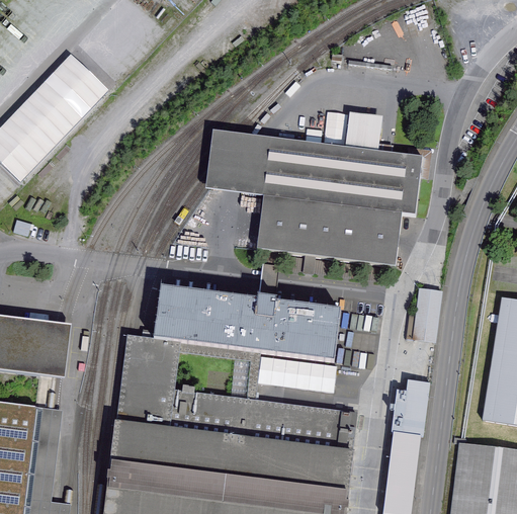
[(71,46),(0,119),(0,156),(11,168),(3,177),(12,186),(21,177),(20,176),(110,83),(71,46)]
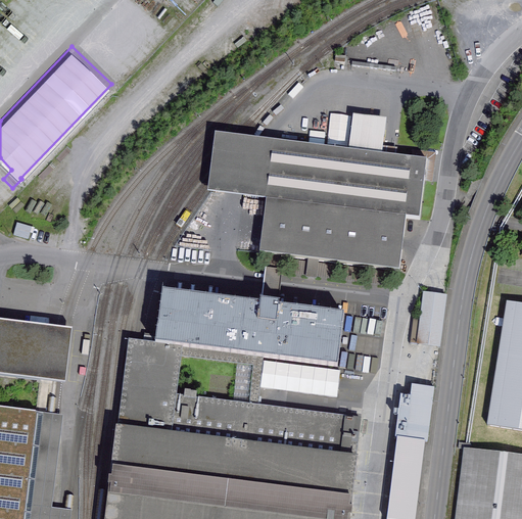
[(334,51),(333,60),(346,62),(347,53),(334,51)]
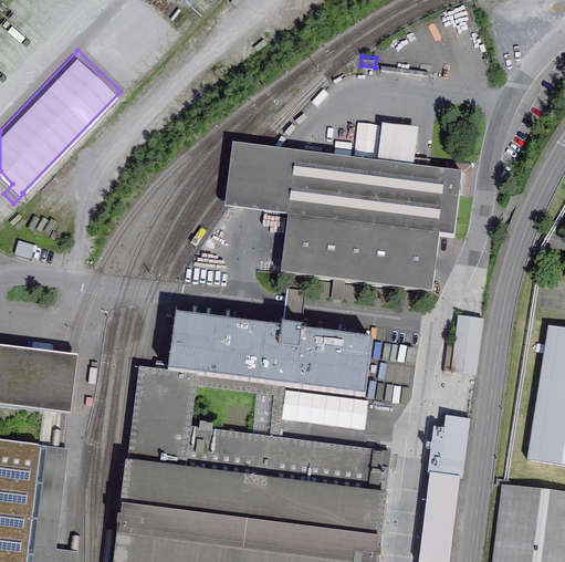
[(380,63),(380,68),(428,73),(428,69),(380,63)]
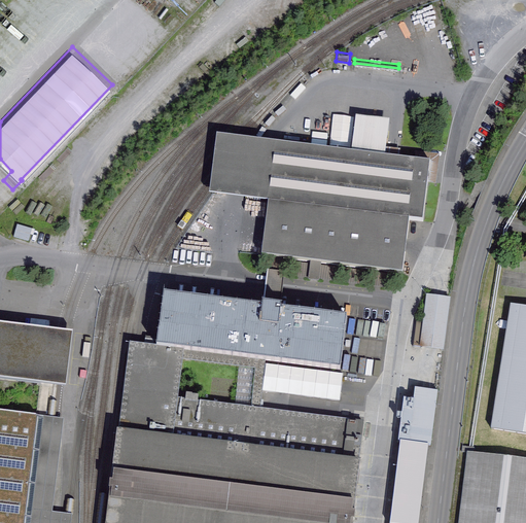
[(355,112),(350,147),(384,151),(388,116),(355,112)]
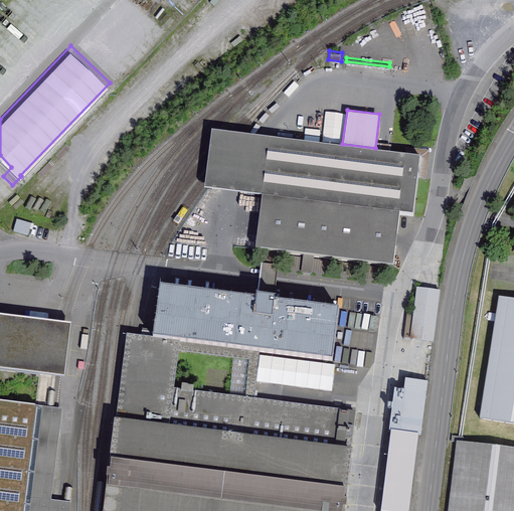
[(203,186),(261,193),(268,135),(238,132),(229,131),(210,128),(207,153),(204,177),(203,186)]
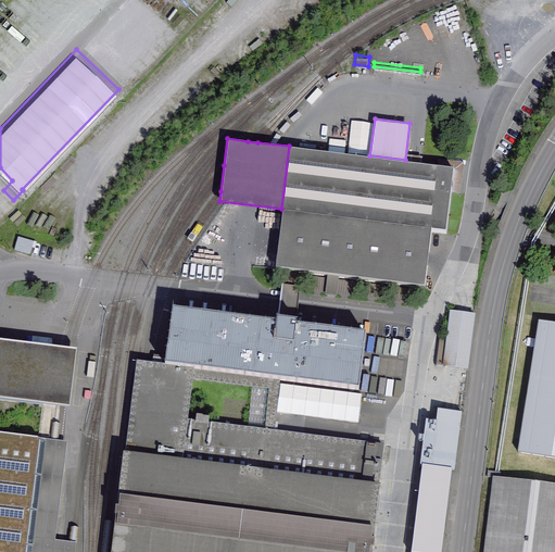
[(445,229),(453,166),(405,160),(369,155),(289,146),(281,209),(275,265),(327,272),(327,275),(325,289),(325,290),(336,292),(336,290),(337,276),(338,274),(424,284),(431,228),(445,229)]
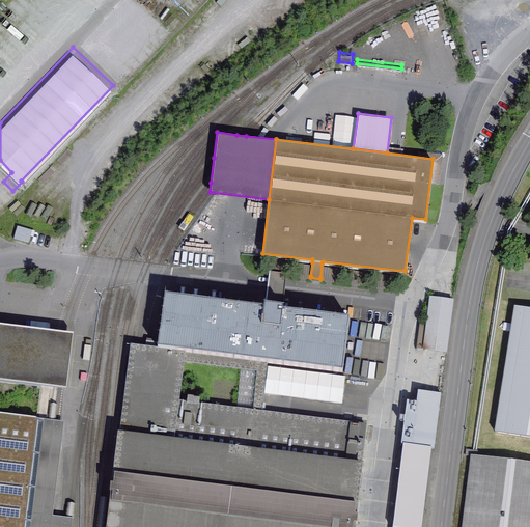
[(271,257),(270,271),(284,273),(286,259),(271,257)]
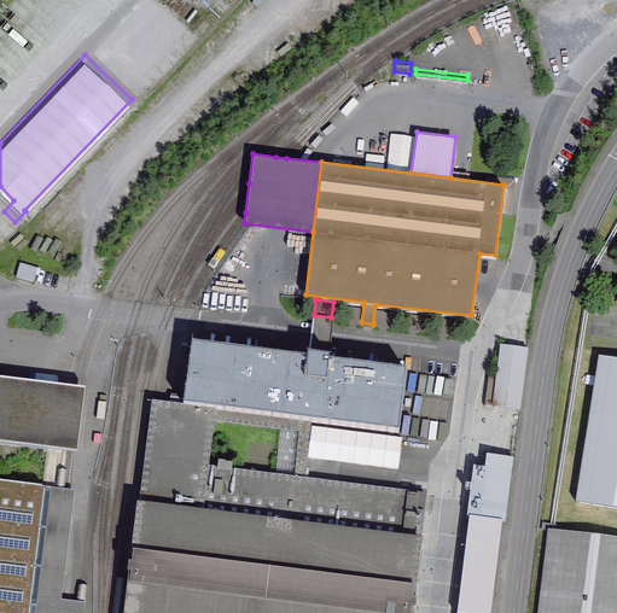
[(345,303),(344,319),(361,321),(364,305),(345,303)]
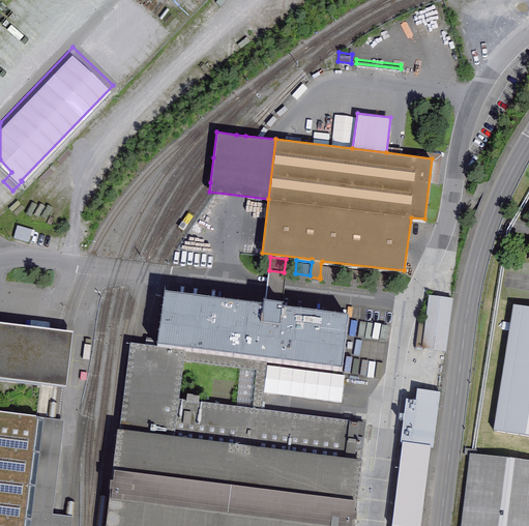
[(336,265),(321,263),(320,276),(335,279),(336,265)]
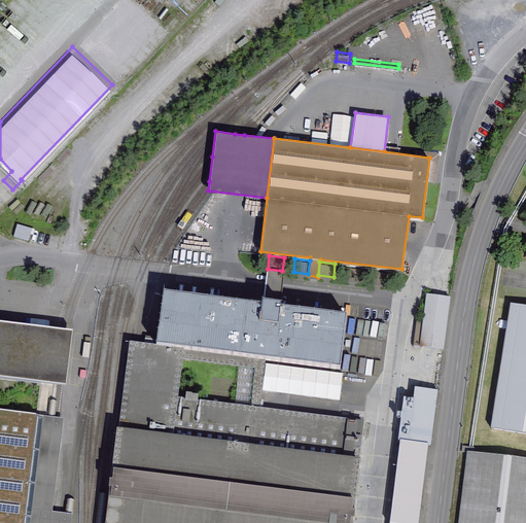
[(345,265),(344,278),(358,280),(360,267),(345,265)]
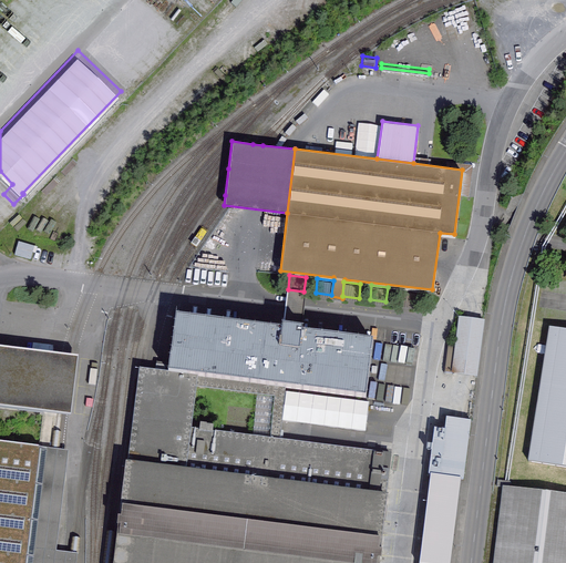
[(399,288),(398,303),(413,305),(415,290),(399,288)]
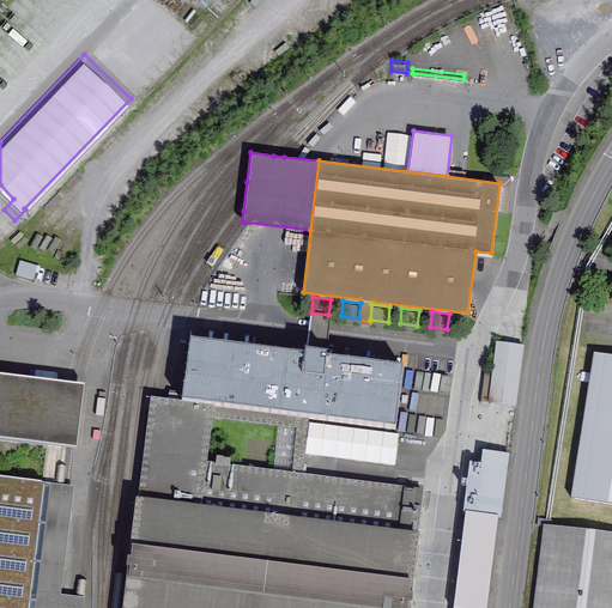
[(206,333),(206,339),(262,346),(264,340),(206,333)]
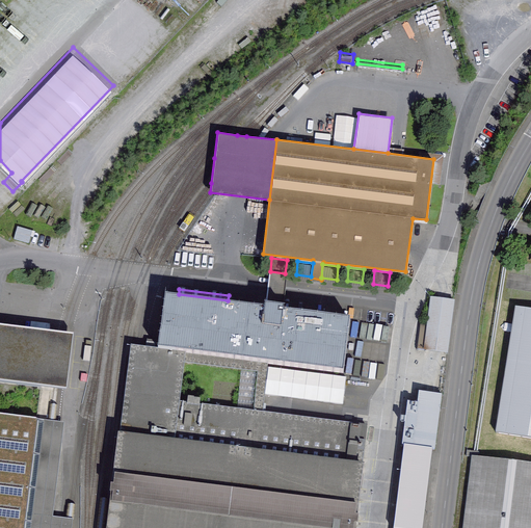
[(342,369),(348,316),(283,309),(283,306),(264,302),(264,306),(164,293),(158,346),(267,360),(342,369)]
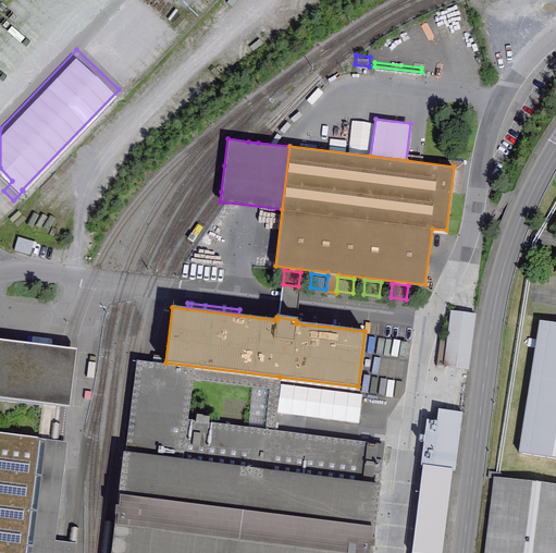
[(440,334),(436,361),(467,366),(473,311),(451,308),(447,335),(440,334)]
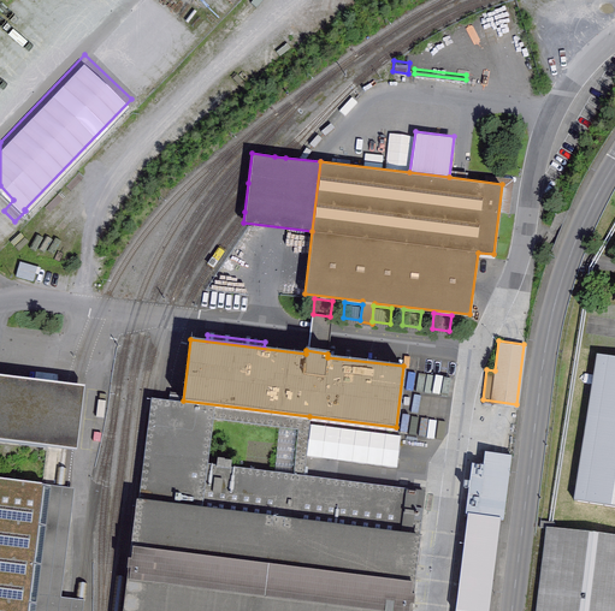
[(614,354),(596,351),(573,496),(614,503),(614,354)]
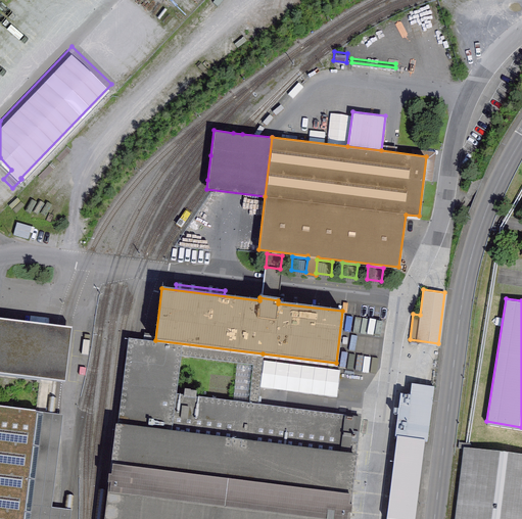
[(0,372),(54,379),(64,380),(70,326),(0,317),(0,372)]
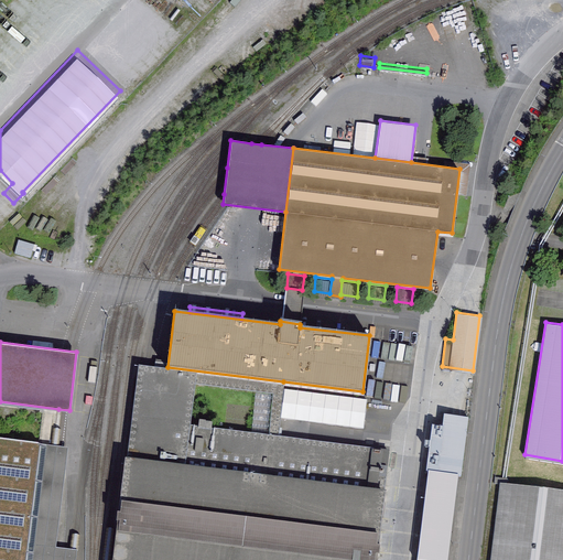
[(374,559),(388,449),(277,434),(283,381),(168,367),(138,364),(112,559),(374,559)]
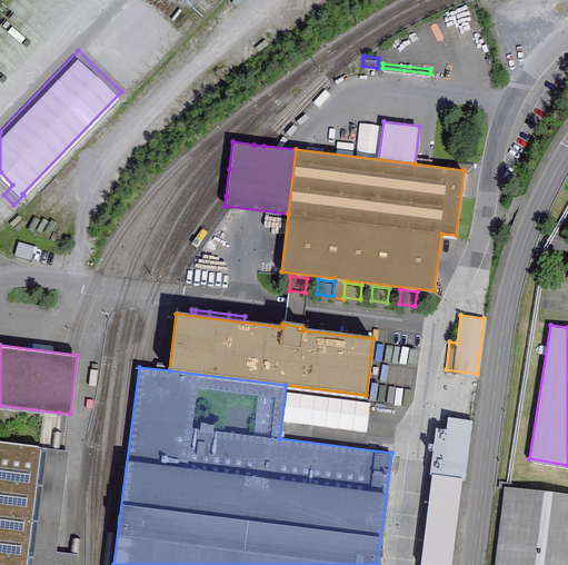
[(431,473),(420,564),(432,564),(449,564),(461,476),(465,477),(471,418),(447,415),(446,427),(435,426),(429,472),(431,473)]
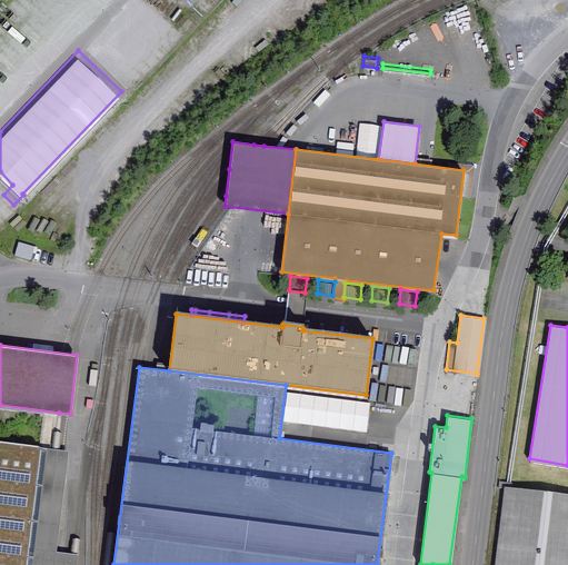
[(39,445),(0,439),(0,564),(25,564),(39,446),(39,445)]
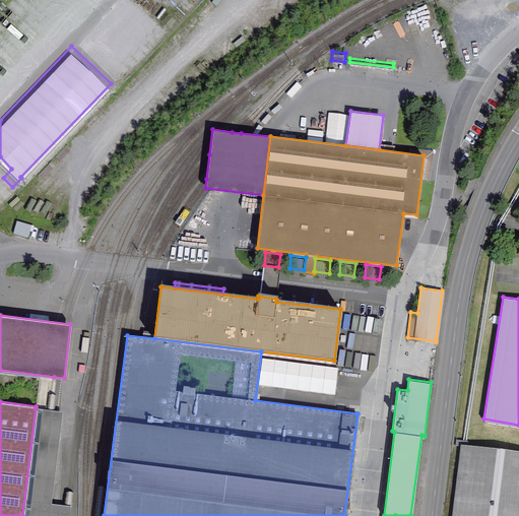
[(69,515),(70,505),(67,504),(51,502),(62,409),(54,408),(50,408),(36,407),(22,515),(69,515)]
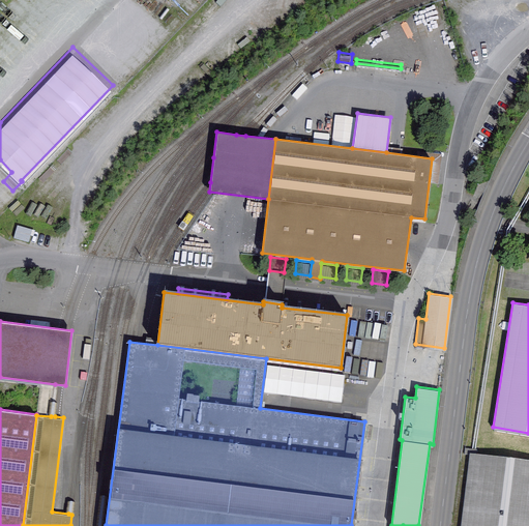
[(528,525),(528,459),(470,453),(461,525),(528,525)]
